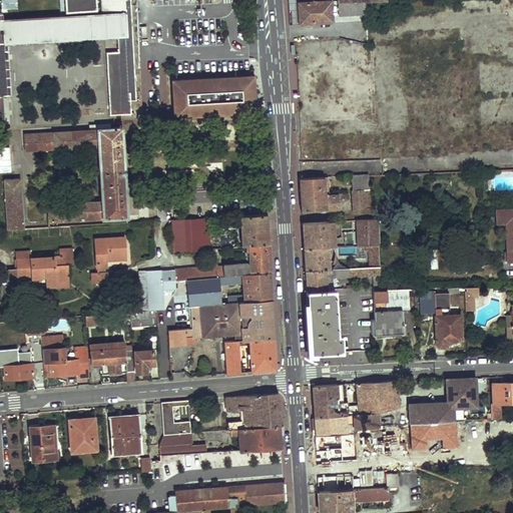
[(125,36),(126,36),(125,9),(124,0),(101,0),(102,14),(0,19),(0,43),(9,42),(121,36),(125,36)]
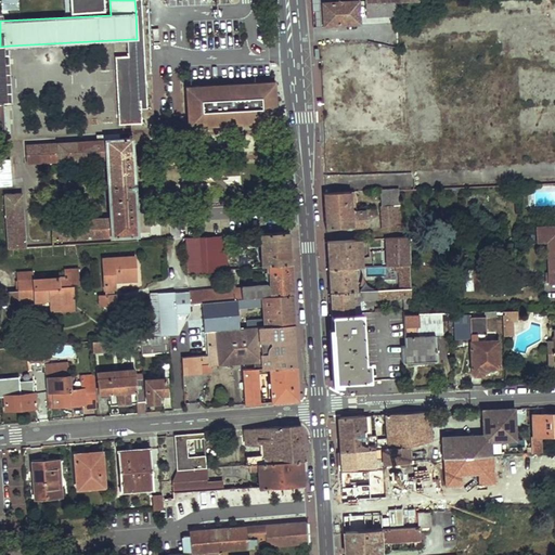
[(17,0),(0,0),(0,10),(18,10),(17,0)]
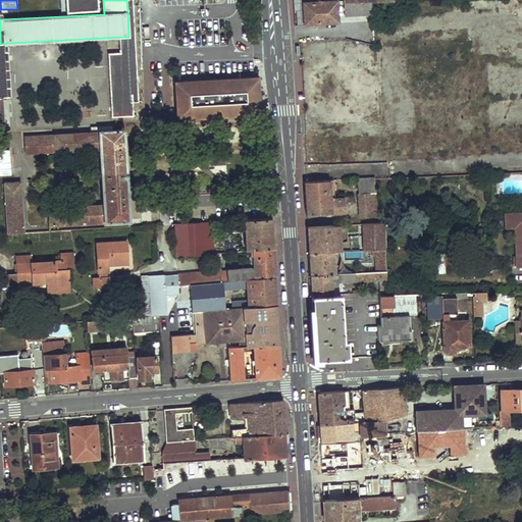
[(59,0),(60,10),(66,9),(66,12),(98,11),(97,0),(59,0)]
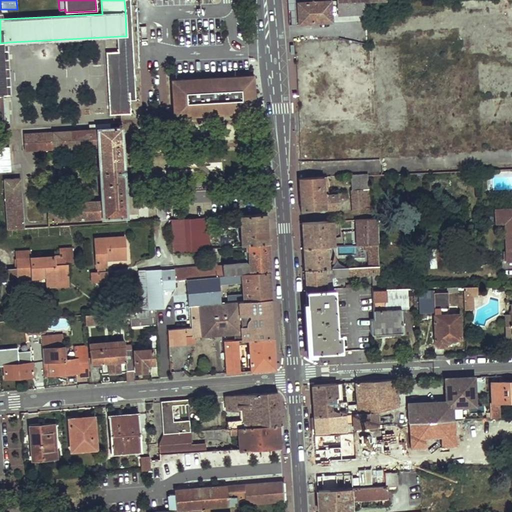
[(330,19),(328,0),(325,0),(297,1),(297,2),(295,2),(296,20),(298,19),(298,21),(330,19)]
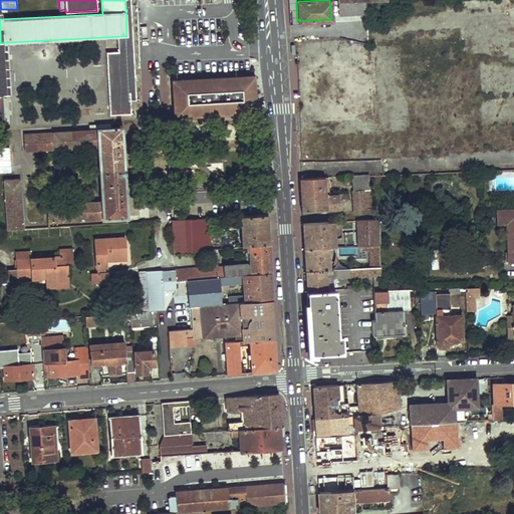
[(364,14),(364,2),(339,3),(337,3),(338,15),(364,14)]
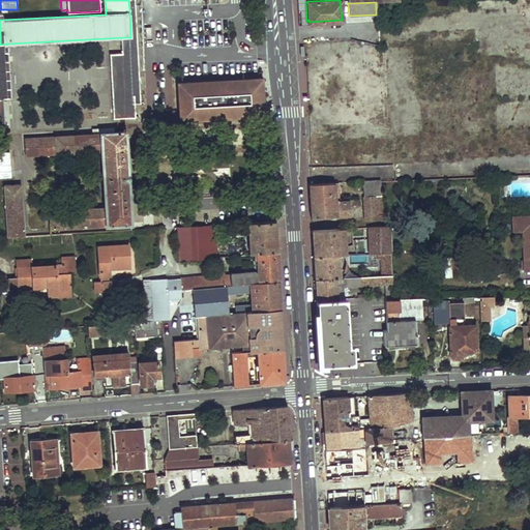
[(117,119),(135,118),(130,56),(137,56),(134,9),(129,9),(130,37),(129,37),(125,37),(126,56),(109,57),(113,119),(117,119)]
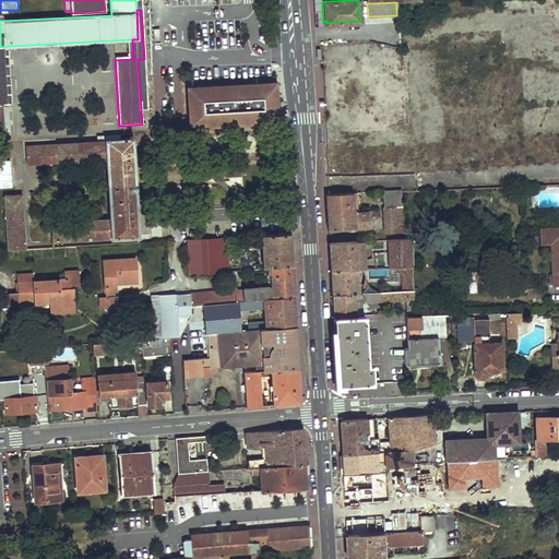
[(0,104),(3,104),(12,104),(10,46),(0,47),(0,104)]
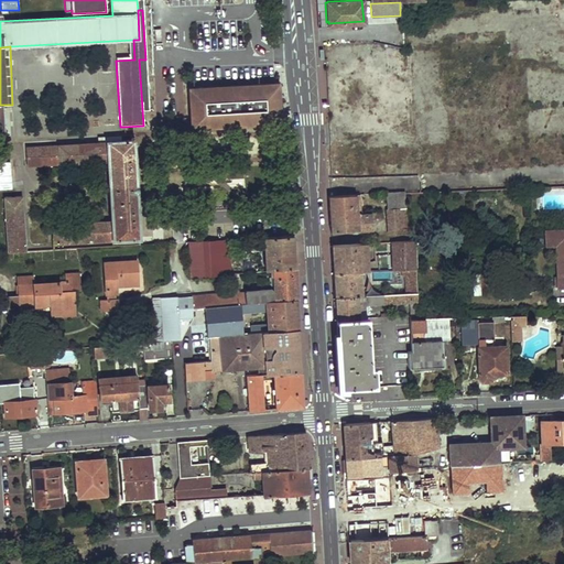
[(187,91),(190,132),(280,127),(278,87),(278,85),(187,91)]
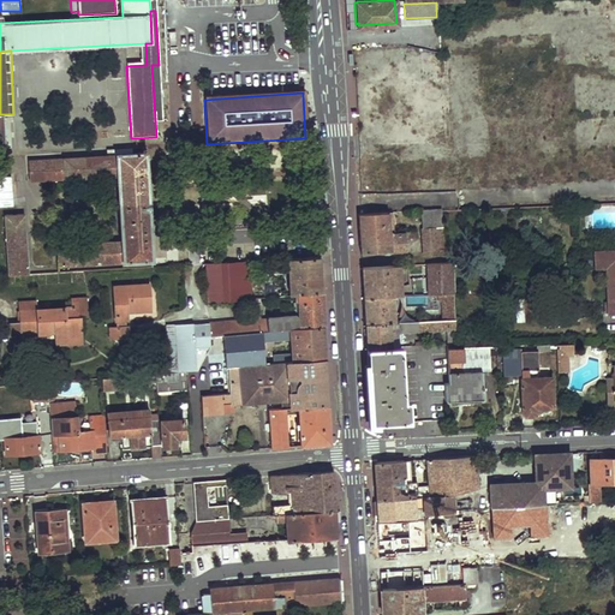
[(151,261),(145,153),(143,153),(137,153),(114,154),(114,155),(61,159),(61,160),(27,162),(28,181),(63,179),(63,180),(115,178),(119,240),(72,244),(72,252),(55,254),(57,267),(121,262),(121,263),(151,261)]
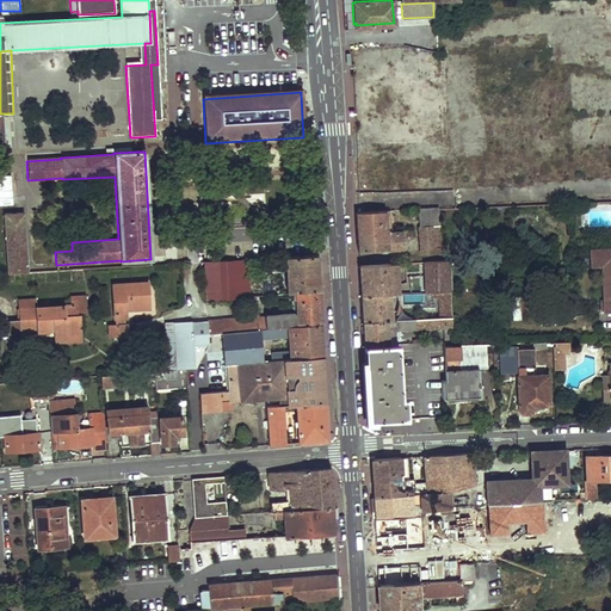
[(0,204),(12,204),(10,161),(0,161),(0,204)]
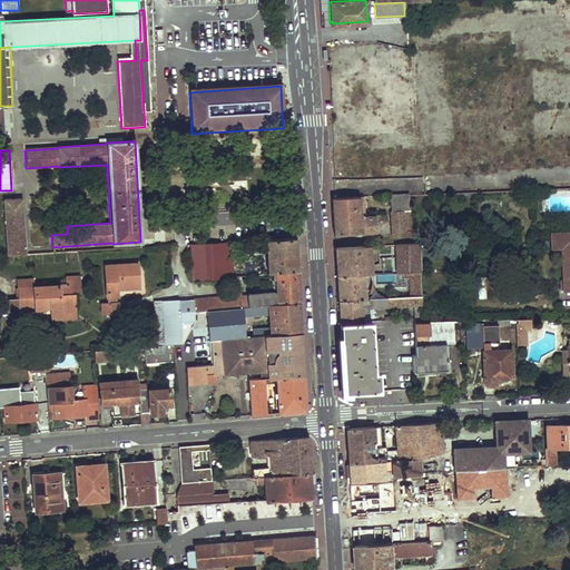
[(411,229),(410,193),(391,194),(393,237),(412,236),(411,229)]
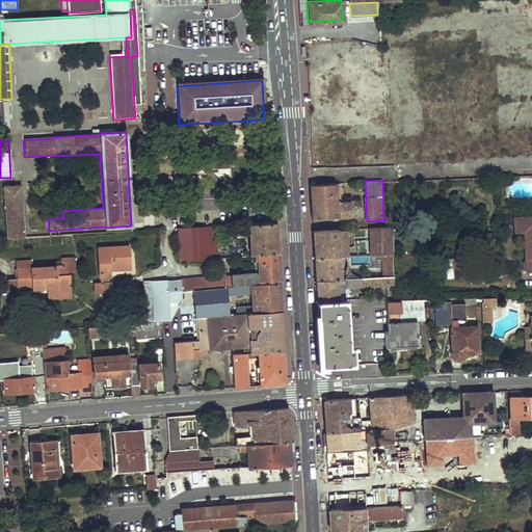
[(343,187),(343,182),(310,184),(311,202),(312,218),(351,216),(350,207),(361,207),(361,201),(337,202),(336,188),(343,187)]
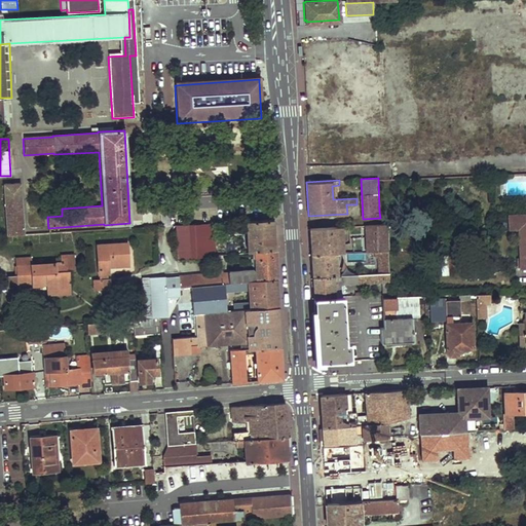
[(7,235),(25,234),(21,184),(5,184),(7,235)]
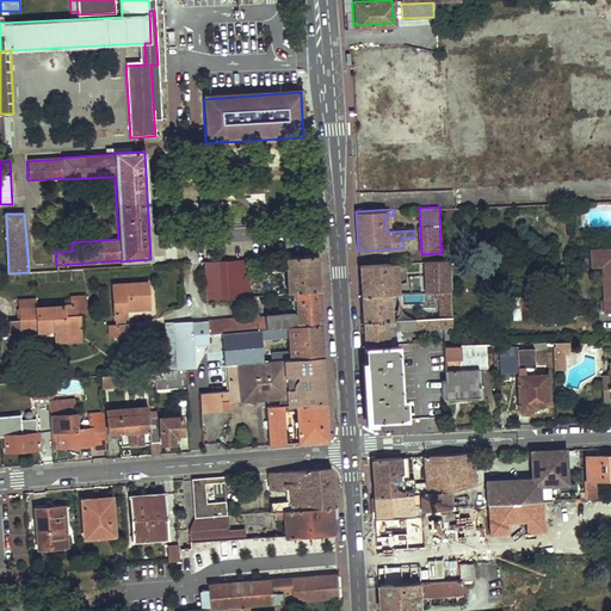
[(610,261),(610,248),(591,250),(591,267),(599,267),(599,263),(603,261),(610,261)]
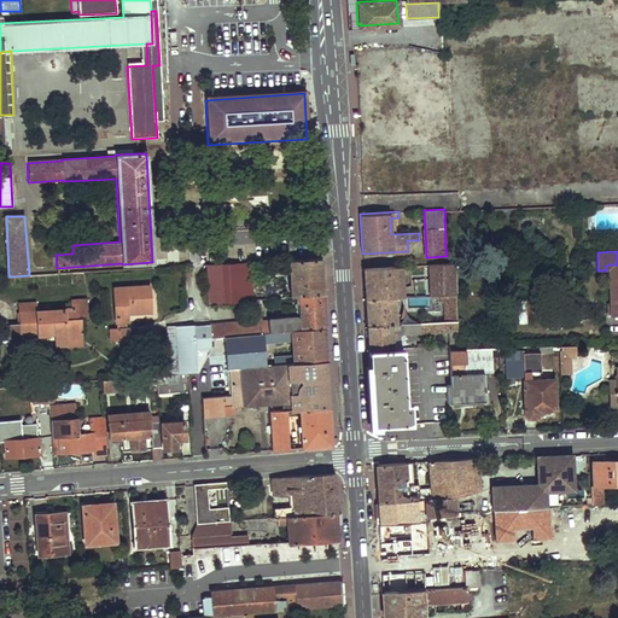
[(298,295),(322,292),(321,275),(320,258),(289,261),(291,296),(298,295)]
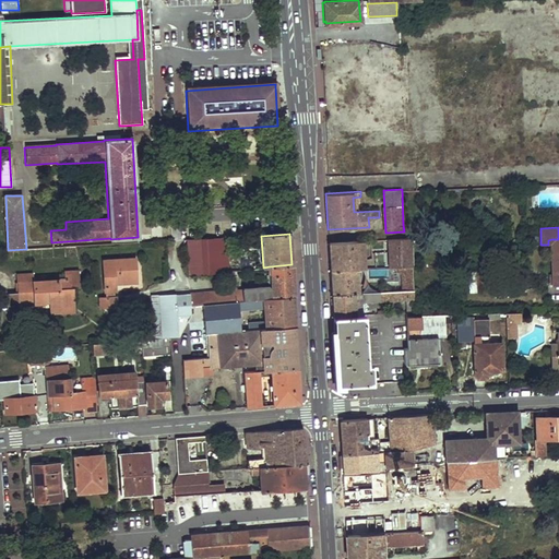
[(223,271),(227,271),(225,238),(186,240),(188,275),(223,271)]
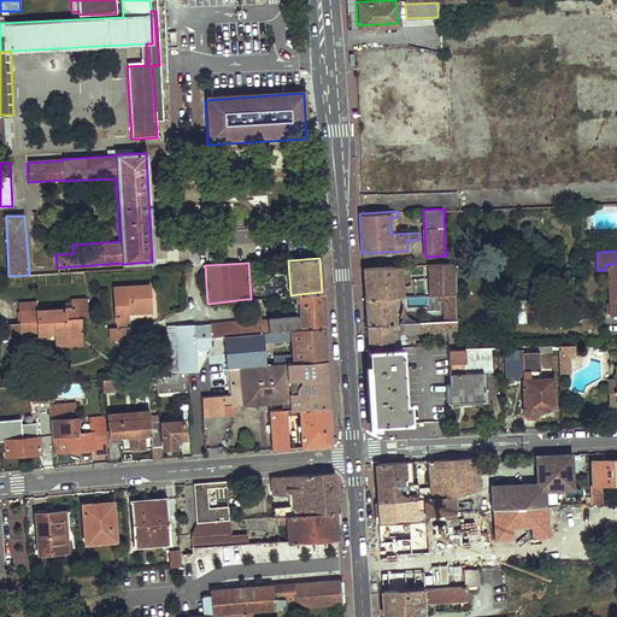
[(454,276),(453,264),(425,265),(425,270),(429,270),(429,276),(454,276)]
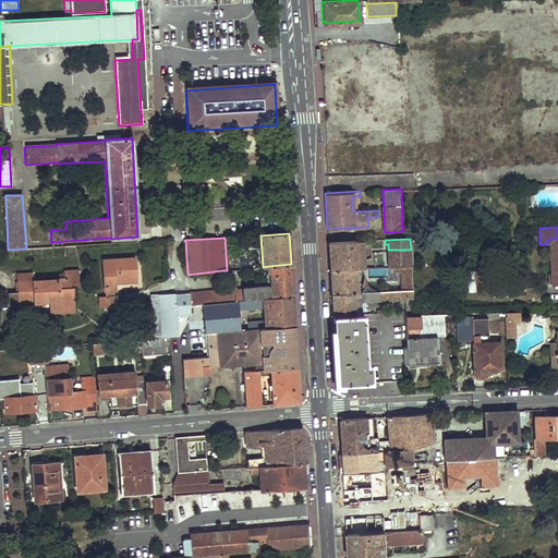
[(363,268),(362,241),(328,241),(329,257),(330,269),(358,268),(363,268)]
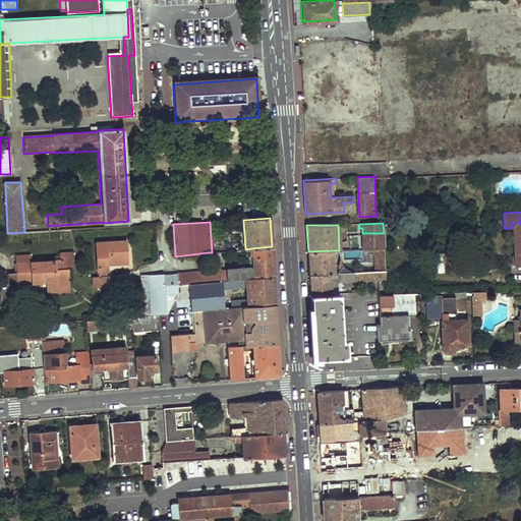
[(384,248),(384,233),(362,233),(363,249),(365,249),(384,248)]
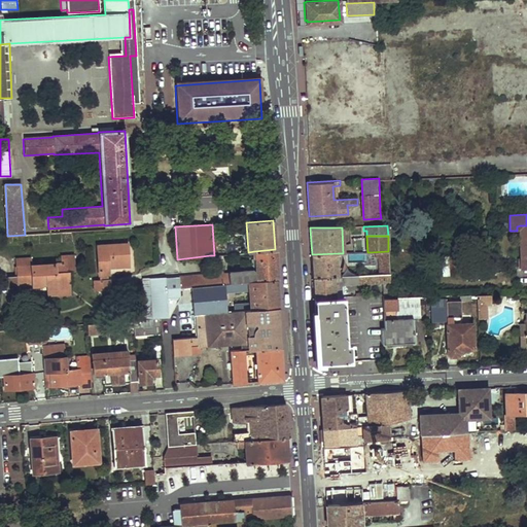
[(128,245),(98,246),(100,281),(95,281),(95,290),(110,289),(109,269),(129,268),(128,245)]
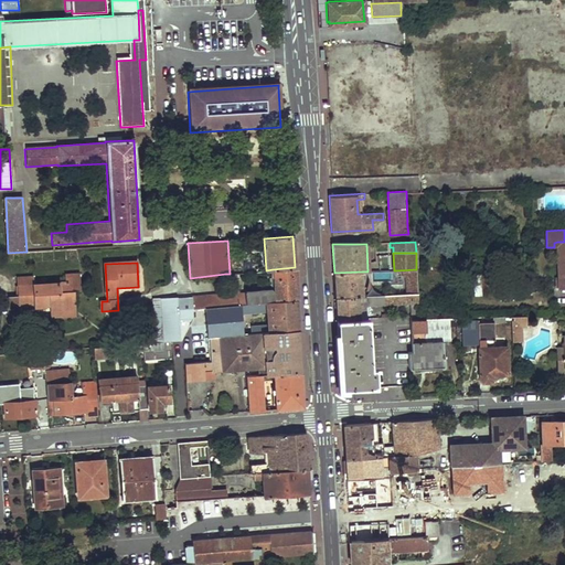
[(73,283),(80,283),(78,266),(64,266),(64,275),(68,275),(70,283),(73,283)]
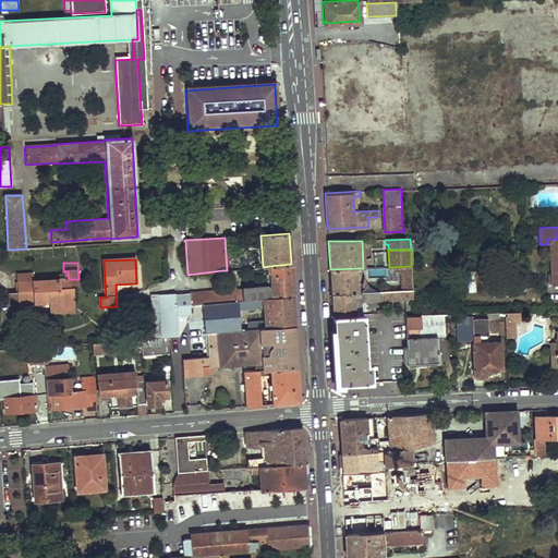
[(270,274),(291,271),(291,264),(269,266),(270,274)]
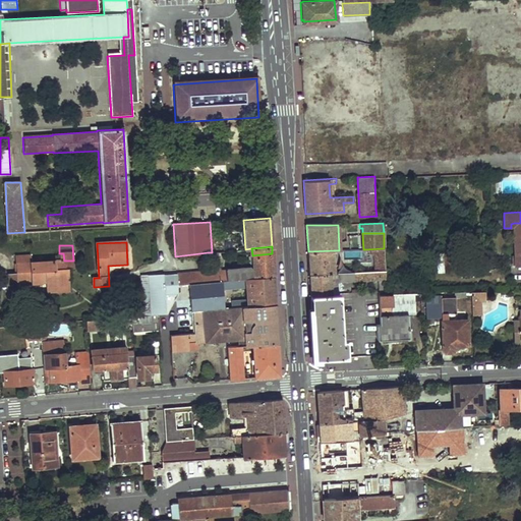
[(17,255),(31,255),(30,247),(16,248),(17,255)]
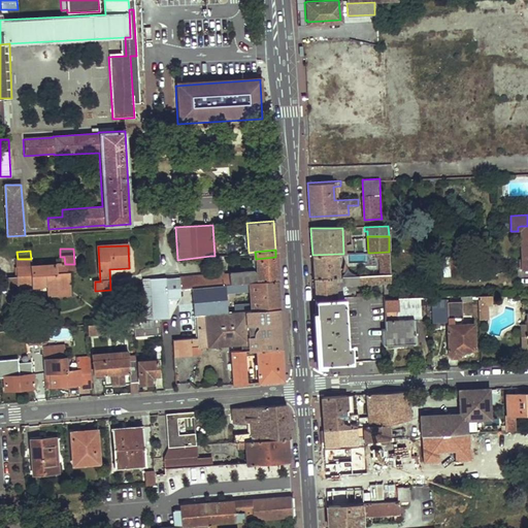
[(390,274),(389,252),(370,253),(371,257),(377,257),(378,275),(390,274)]
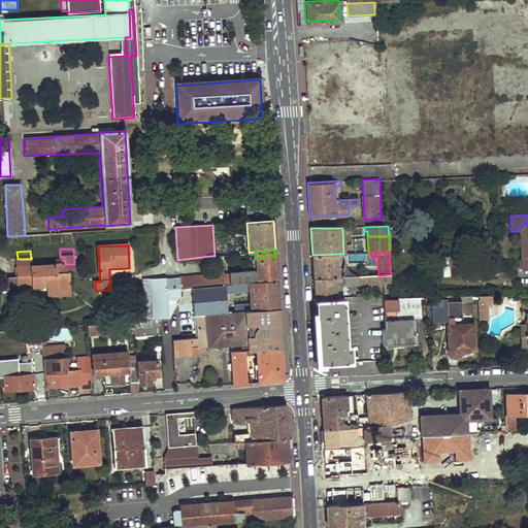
[(339,276),(338,254),(312,255),(312,266),(314,277),(339,276)]
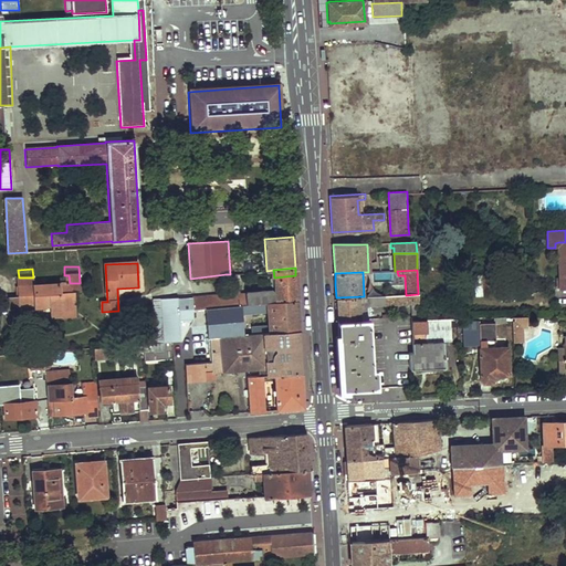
[(62,302),(74,301),(73,283),(70,283),(69,275),(64,275),(33,278),(19,278),(20,300),(51,299),(62,297),(62,302)]
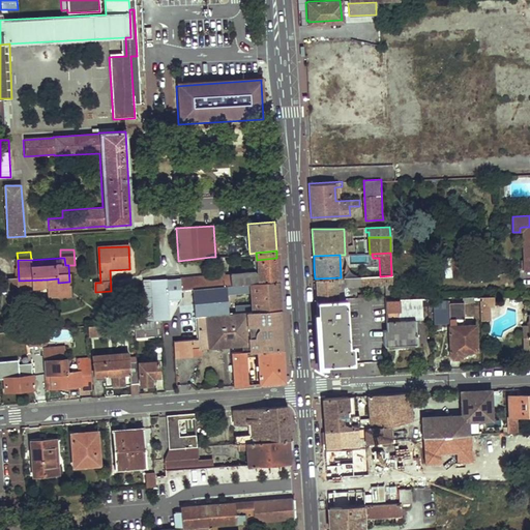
[(232,284),(278,280),(277,267),(276,258),(257,260),(258,273),(254,271),(231,272),(232,284)]
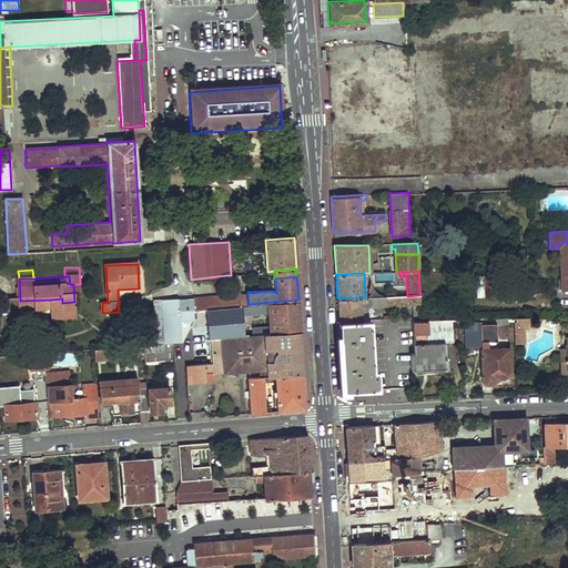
[(201,308),(249,304),(247,292),(201,296),(201,308)]
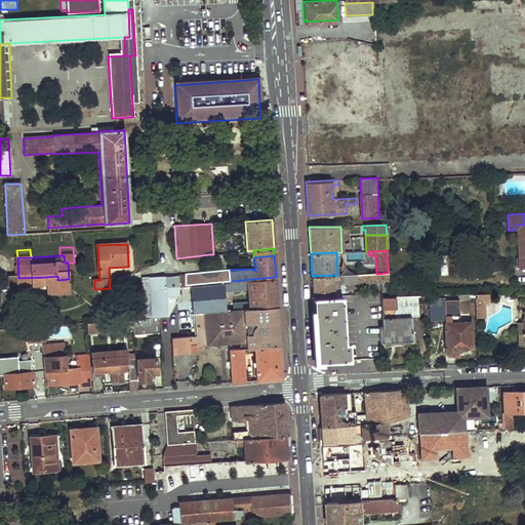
[(389,297),(388,273),(376,274),(337,275),(312,276),(313,286),(313,297),(334,296),(333,284),(380,282),(381,294),(381,297),(389,297)]
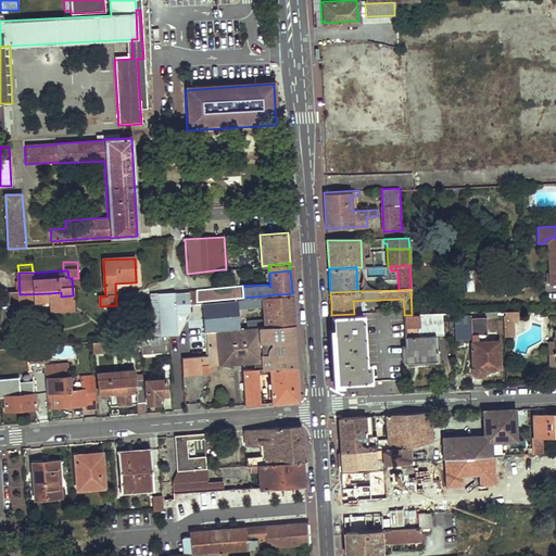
[(189,303),(197,302),(197,290),(188,290),(188,292),(175,293),(176,313),(189,313),(189,303)]
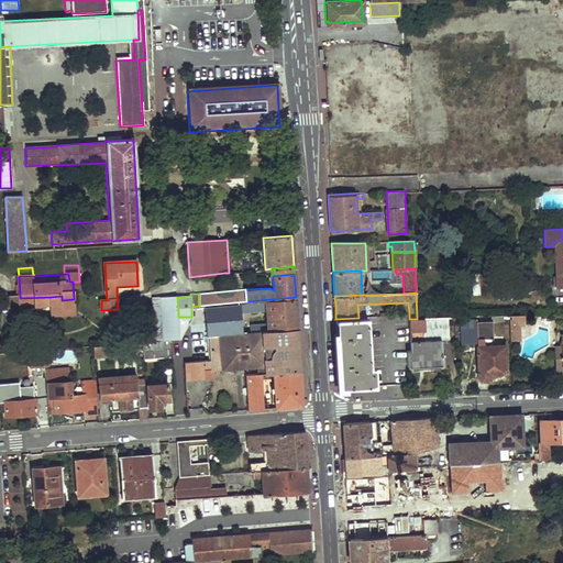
[(51,307),(74,306),(74,299),(62,300),(62,296),(51,297),(51,307)]
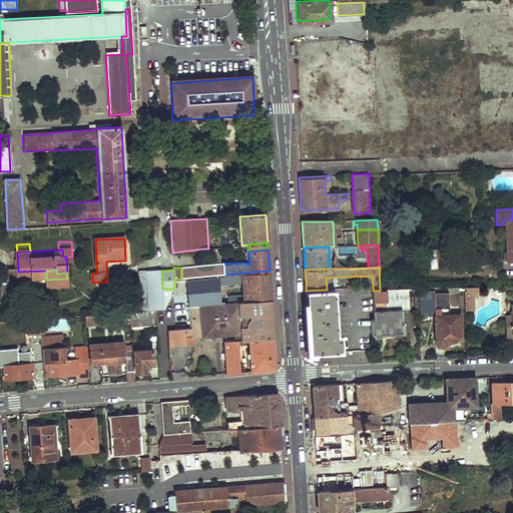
[(161,271),(146,273),(146,274),(148,309),(154,309),(163,308),(162,289),(161,271)]
